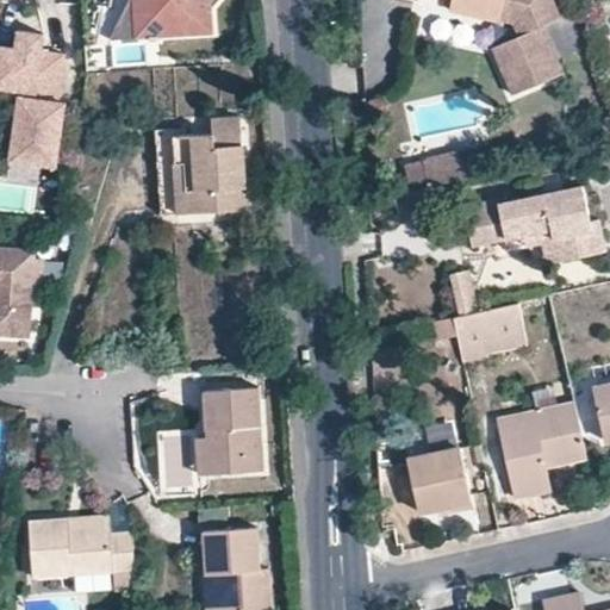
[(129,0),(111,38),(150,36),(150,39),(159,39),(159,36),(213,32),(212,6),(217,0),(129,0)]
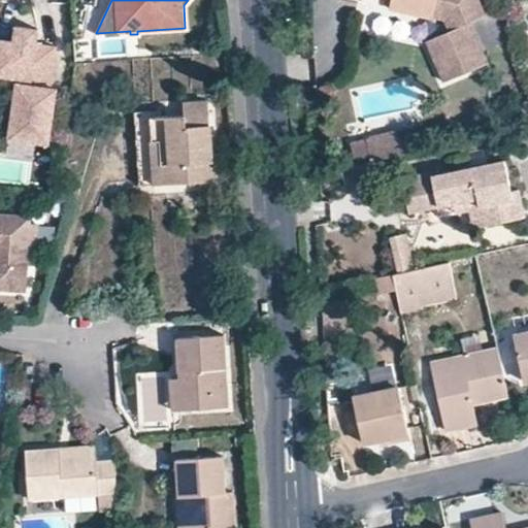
[(391,0),(374,0),(371,11),(410,21),(411,18),(413,12),(390,6),(391,0)]
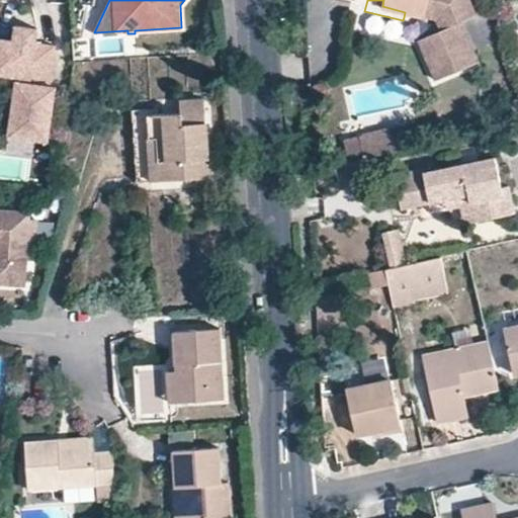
[(383,0),(382,6),(405,12),(425,16),(437,19),(441,30),(419,40),(437,80),(480,61),(461,20),(452,0),(383,0)]
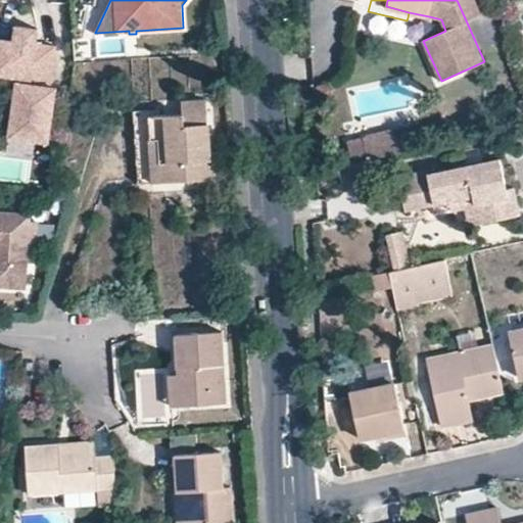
[(481,13),(474,0),(457,0),(466,20),(481,13)]
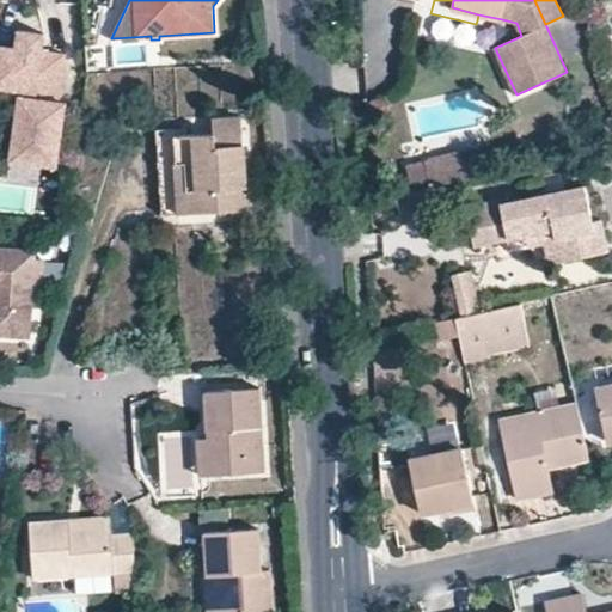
[(500,25),(502,19),(478,14),(477,20),(500,25)]
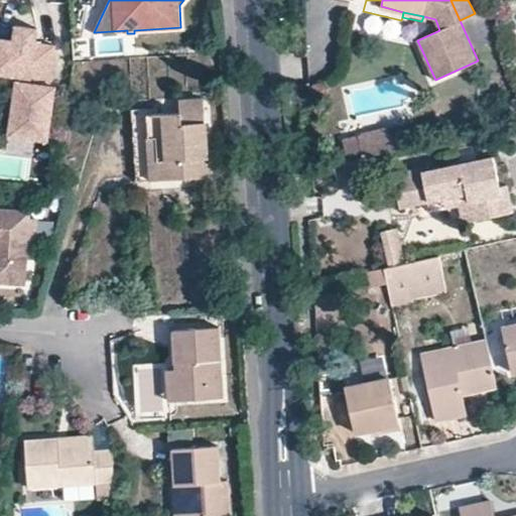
[(49,85),(55,44),(0,36),(0,73),(18,76),(10,134),(48,139),(53,101),(47,100),(49,85)]
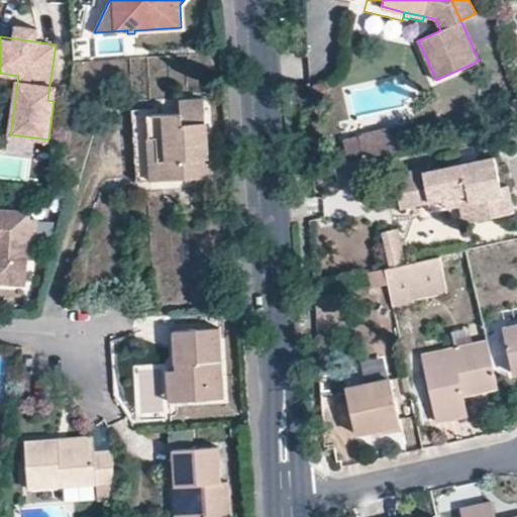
[(149,117),(149,139),(158,138),(160,181),(210,179),(205,99),(180,101),(182,115),(149,117)]
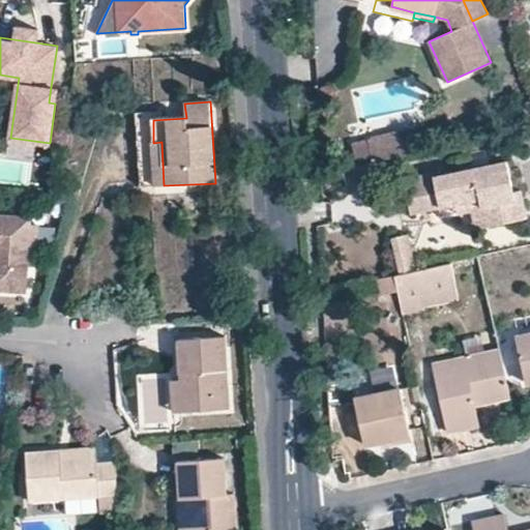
[(416,129),(371,140),(374,155),(375,160),(420,151),(416,129)]
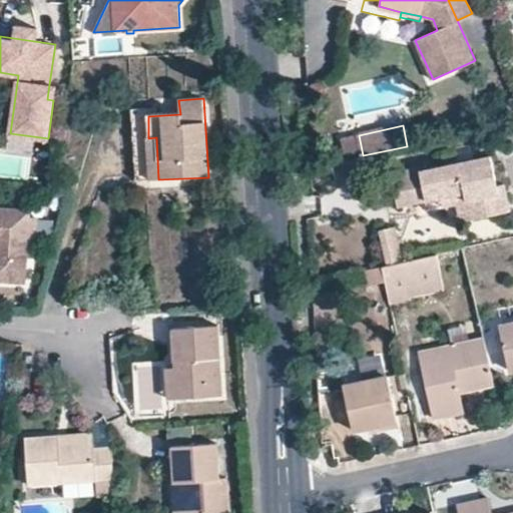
[(362,150),(359,135),(344,138),(348,153),(362,150)]
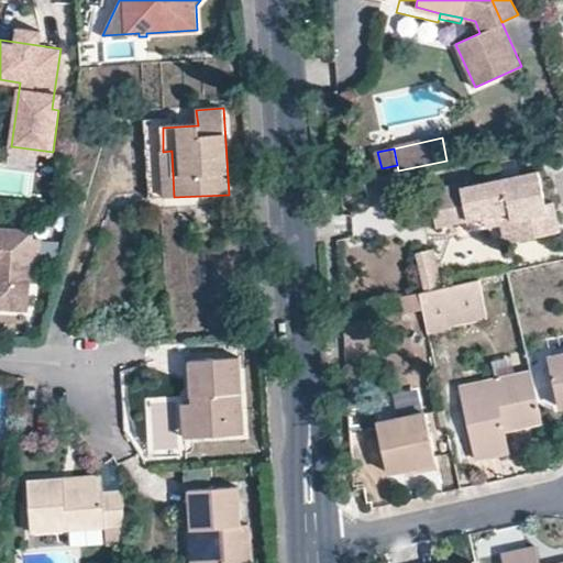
[(172,151),(163,152),(166,197),(174,197),(172,151)]
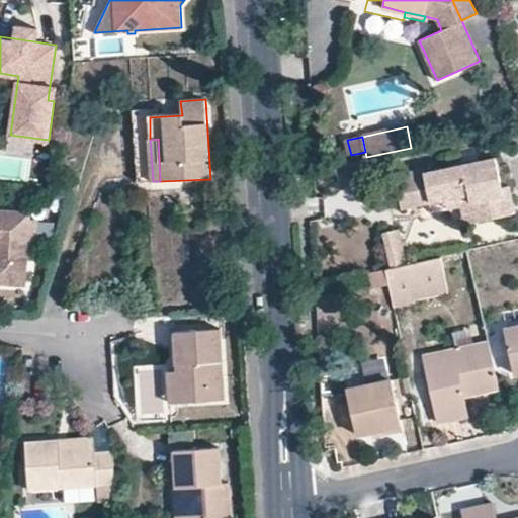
[(366,157),(337,164),(342,185),(371,179),(366,157)]
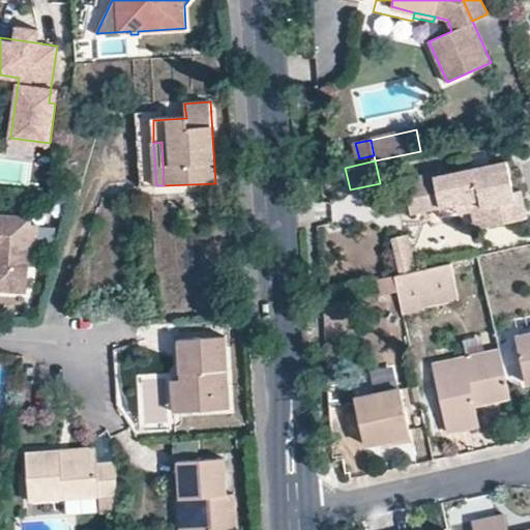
[(432,172),(403,178),(407,199),(435,193),(438,207),(477,198),(483,227),(525,217),(519,188),(510,192),(504,160),(433,176),(432,172)]
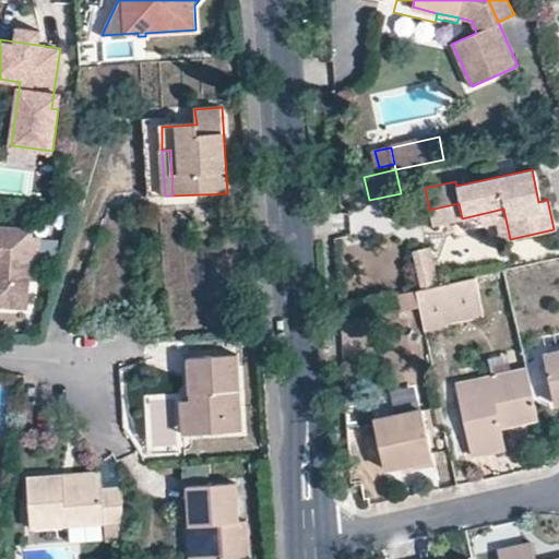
[(431,224),(462,218),(459,203),(429,210),(431,224)]
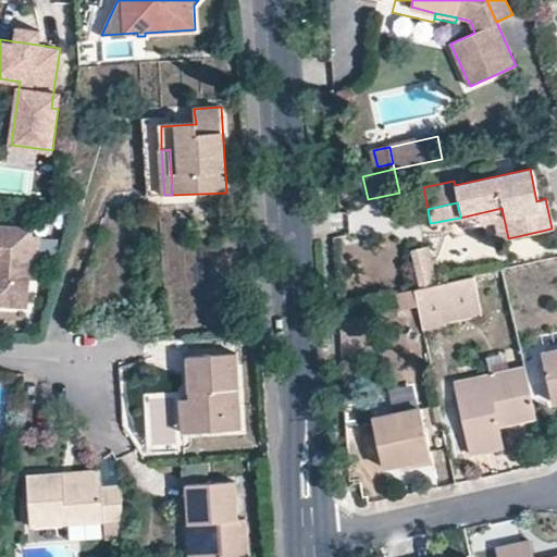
[(497,240),(508,238),(502,208),(460,218),(462,230),(494,223),(497,240)]
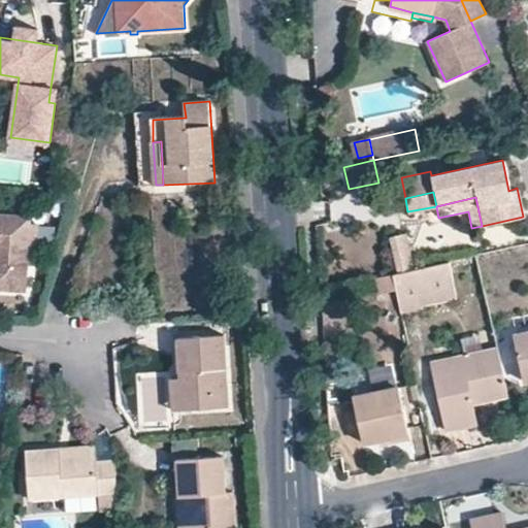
[(33,218),(0,215),(0,253),(6,254),(5,268),(0,267),(0,290),(26,293),(29,254),(30,248),(37,248),(39,226),(32,225),(33,218)]
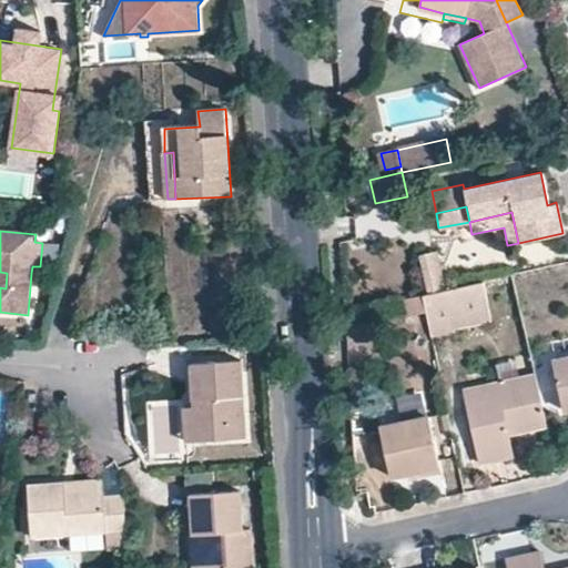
[(419,255),(427,291),(447,287),(439,251),(419,255)]
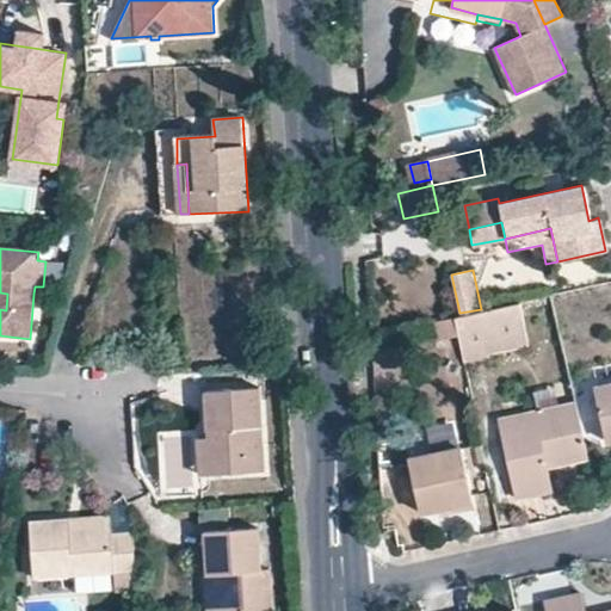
[(460,313),(454,314),(463,360),(492,355),(491,352),(530,344),(522,300),(481,309),(460,313)]
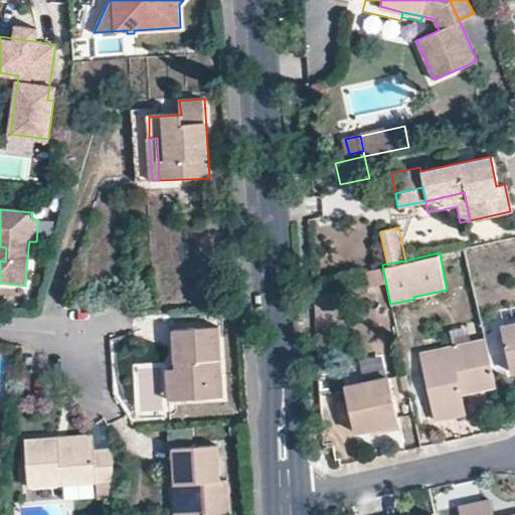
[(514,322),(501,325),(510,370),(514,368),(514,322)]
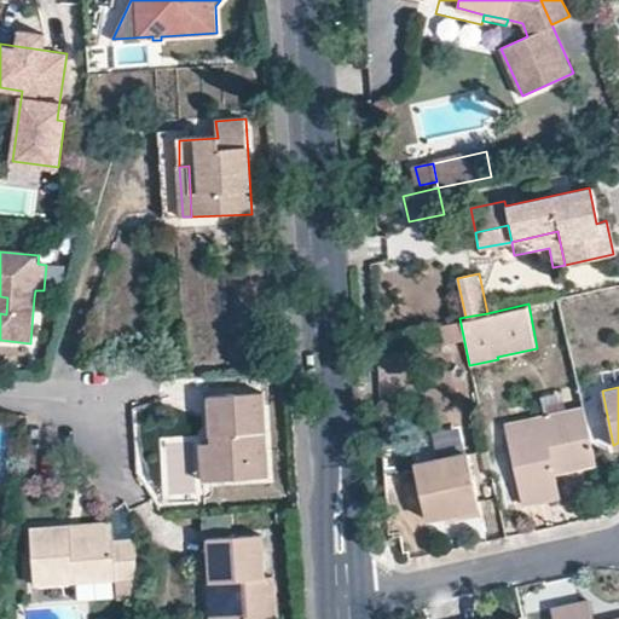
[(220,482),(268,480),(264,395),(206,400),(210,447),(218,445),(220,482)]
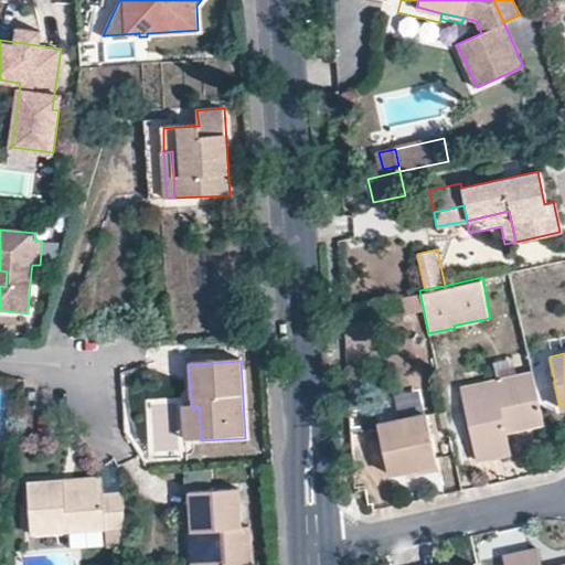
[(544,422),(533,371),(460,387),(476,458),(511,451),(507,429),(544,422)]
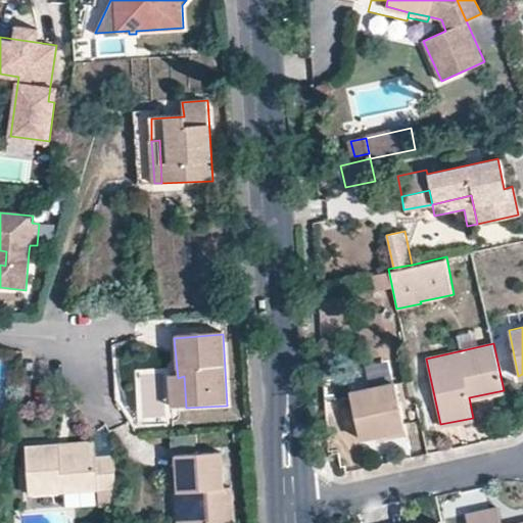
[(173,409),(186,408),(184,376),(178,378),(171,378),(173,409)]
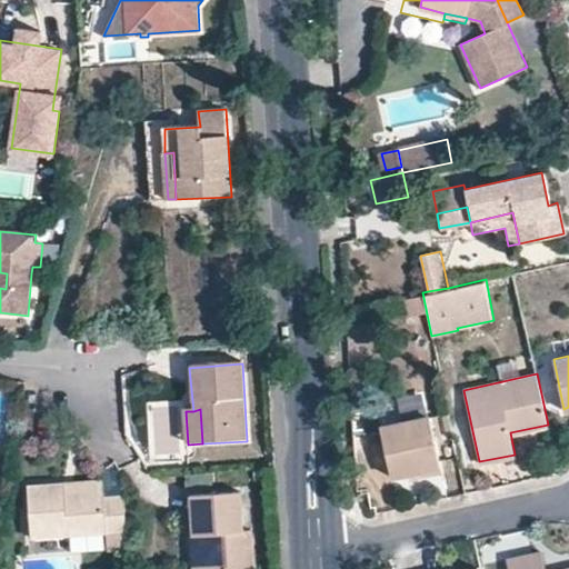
[(425,472),(441,469),(430,416),(382,425),(391,476),(408,471),(423,468),(425,472)]
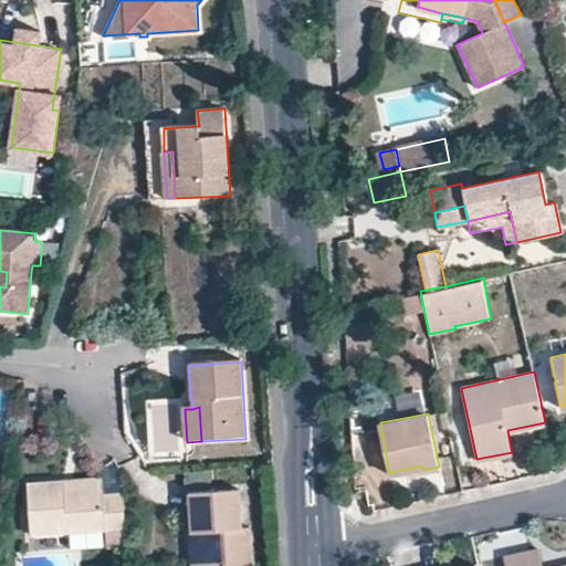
[(63,490),(102,486),(102,479),(63,480),(63,490)]
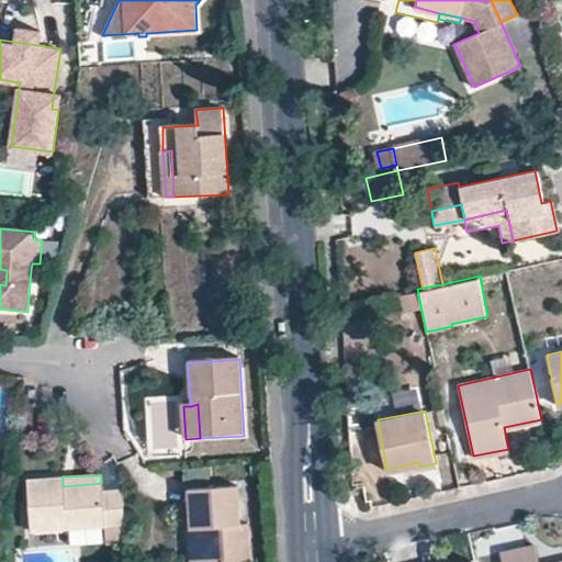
[(63,486),(63,476),(27,480),(31,531),(124,526),(122,490),(102,490),(101,483),(63,486)]
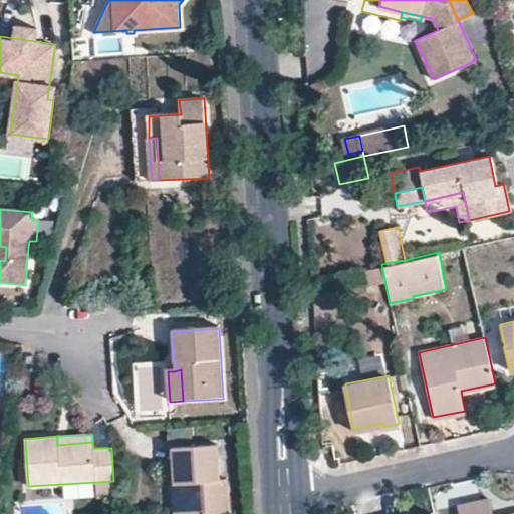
[(217,444),(171,448),(174,483),(183,482),(184,513),(229,513),(227,477),(219,478),(217,444)]
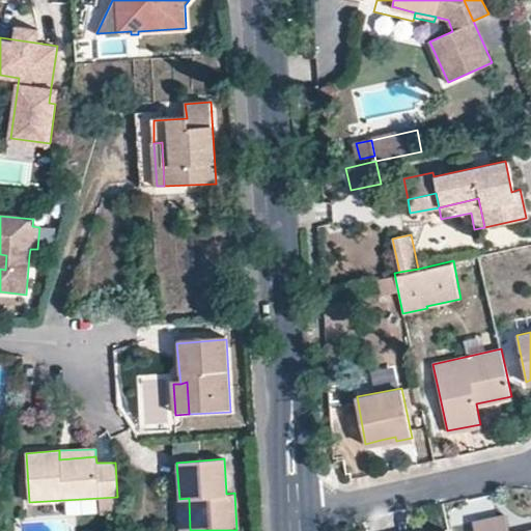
[(174,530),(190,530),(189,498),(179,499),(173,499),(174,530)]
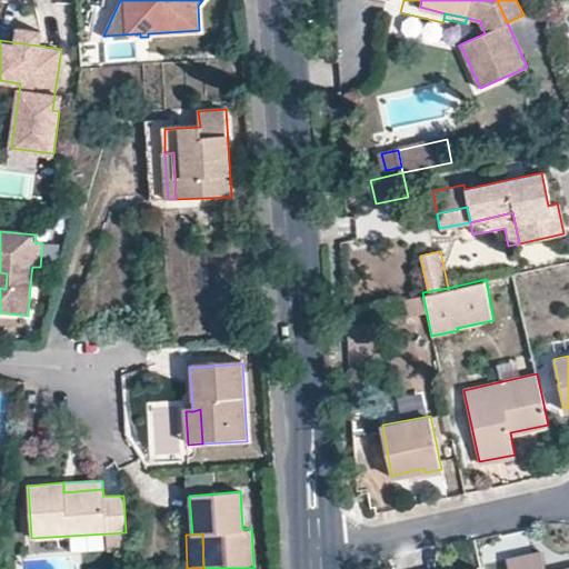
[(568,568),(568,566),(555,568),(545,568),(541,551),(507,558),(509,568),(568,568)]
